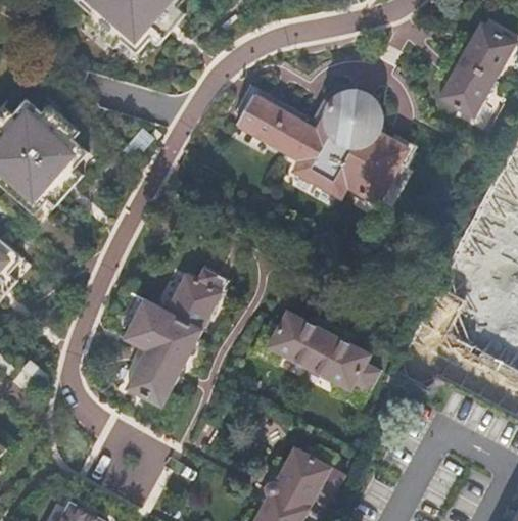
[(83,0),(94,9),(87,18),(118,43),(124,36),(139,47),(150,33),(161,41),(186,10),(179,4),(182,0),(83,0)]
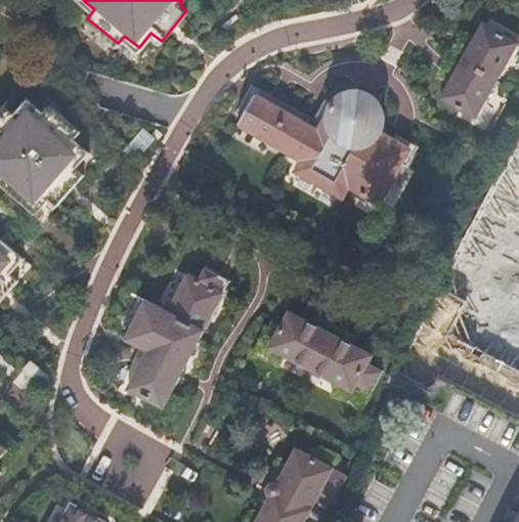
[(483,24),(440,99),(475,119),(518,44),(483,24)]
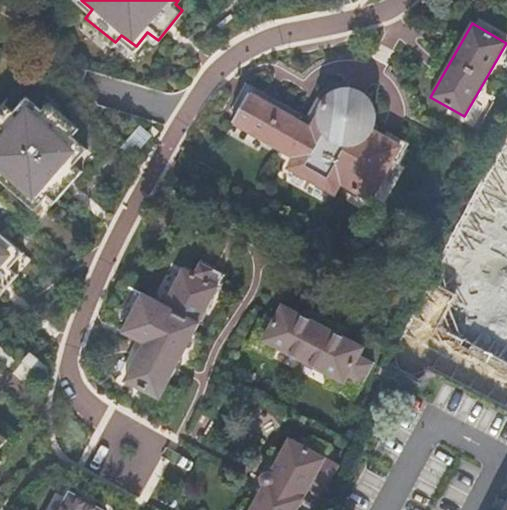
[(366,200),(383,171),(397,147),(375,134),(369,131),(372,126),(373,121),(373,115),(373,110),(371,105),(368,100),(364,96),(360,93),(355,91),(350,90),(344,90),(339,91),(334,93),(330,96),(326,100),(323,104),(315,100),(305,117),(249,85),(228,120),(292,157),(285,169),(329,195),(336,183),(366,200)]
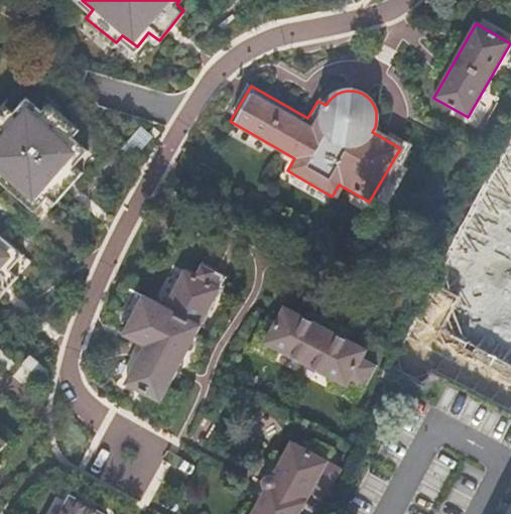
[(81,127),(51,101),(44,109),(28,95),(15,110),(8,103),(0,112),(0,175),(35,208),(48,194),(54,200),(83,169),(76,163),(89,148),(74,135),(81,127)]
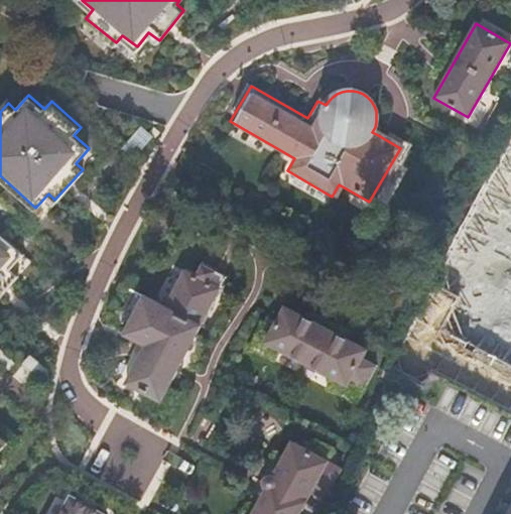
[(400,148),(386,172),(395,177),(409,153),(410,150),(409,147),(408,144),(406,142),(382,128),(378,135),(400,148)]
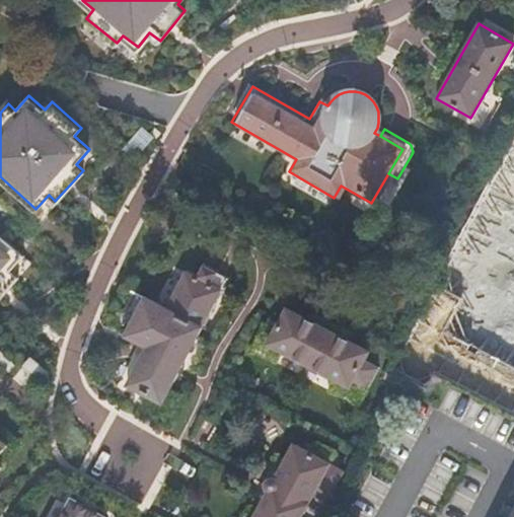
[(513,142),(485,197),(513,211),(513,142)]
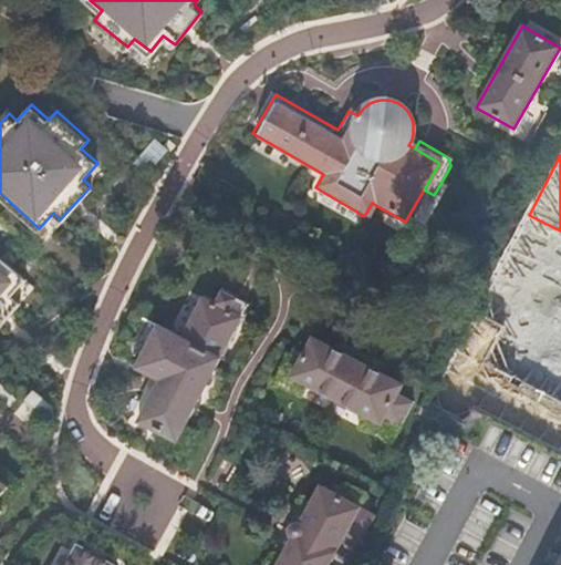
[(26,278),(0,255),(0,320),(16,304),(9,297),(26,278)]
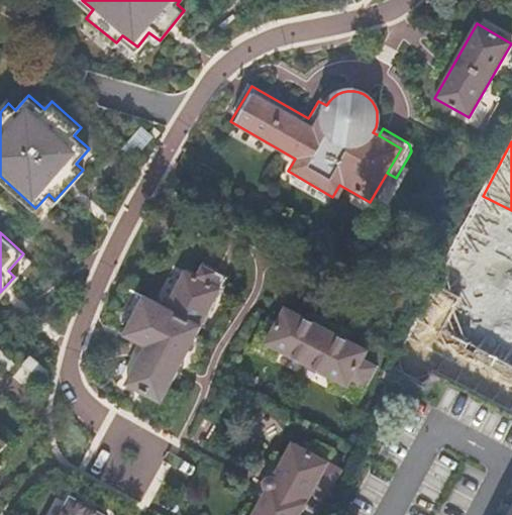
[(156,402),(161,392),(223,279),(199,266),(192,278),(184,272),(165,306),(136,291),(115,329),(143,345),(122,383),(145,397),(156,402)]
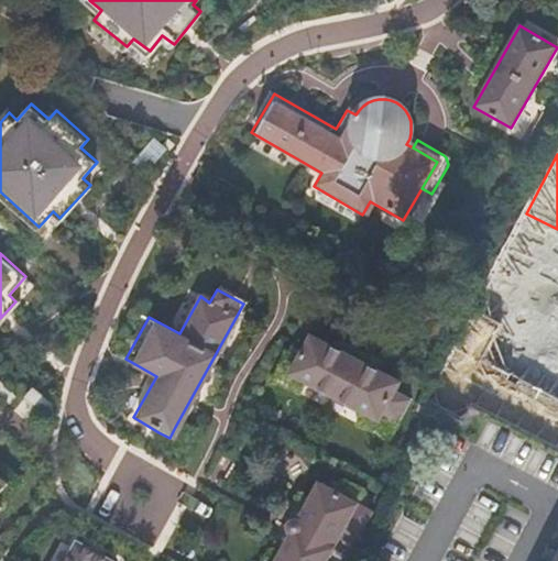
[(283,370),(292,374),(370,417),(374,420),(379,413),(395,422),(407,398),(391,389),(395,382),(304,330),(288,360),(283,370)]
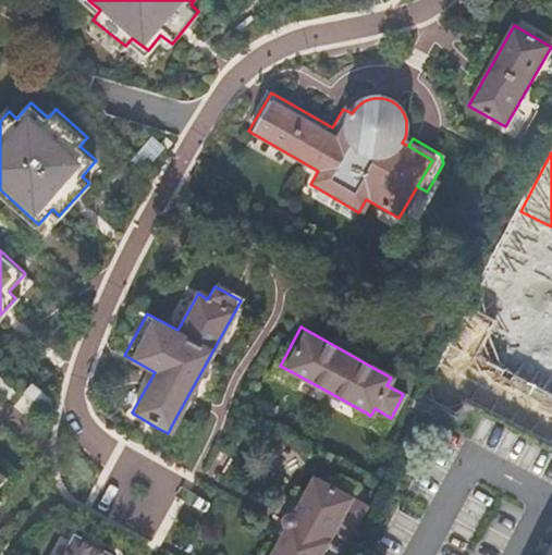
[(282,382),(289,370),(280,366),(285,356),(278,353),(267,373),(282,382)]
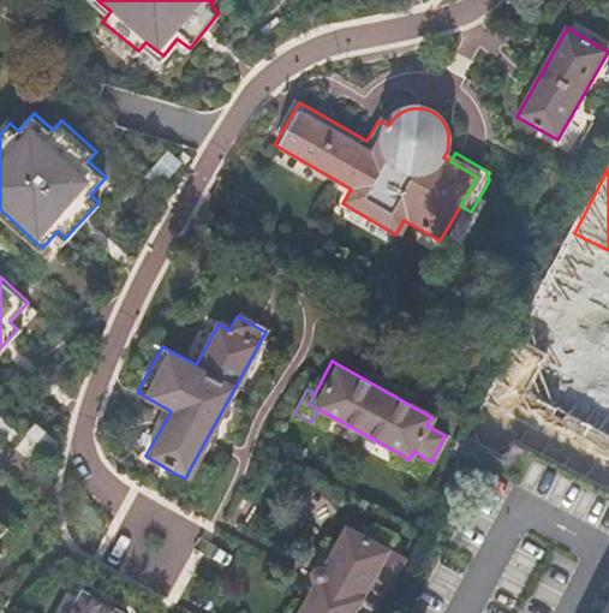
[(423,478),(431,462),(413,451),(409,459),(404,456),(399,465),(423,478)]
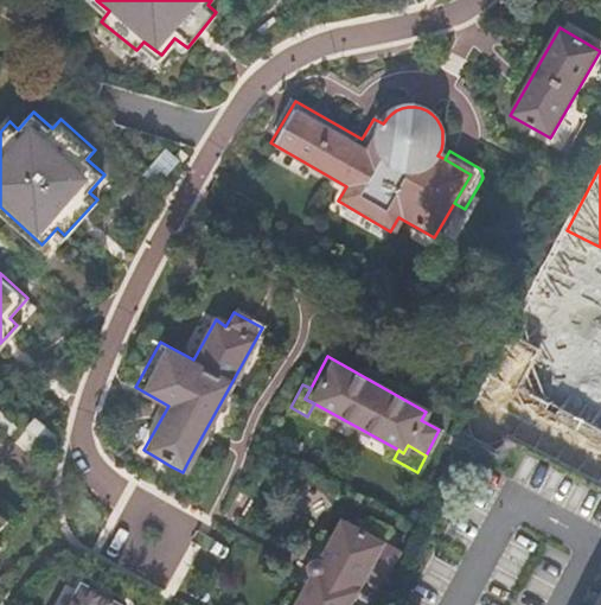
[(203,469),(189,460),(183,472),(171,466),(166,477),(190,490),(203,469)]
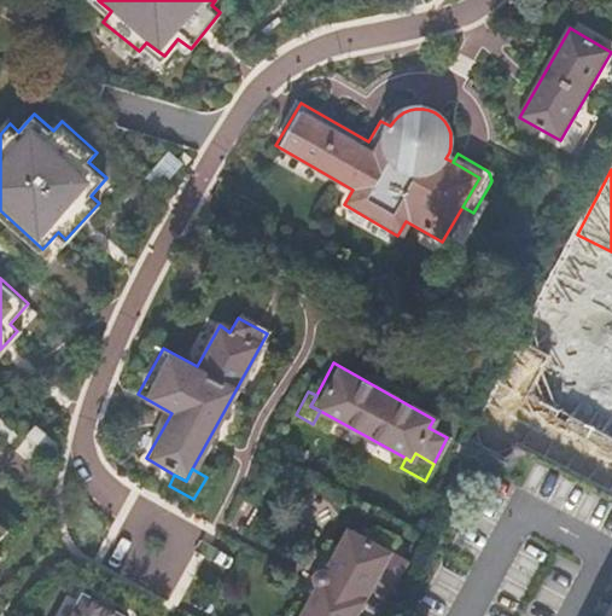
[(353,615),(372,583),(385,592),(403,559),(345,528),(324,568),(320,567),(316,568),(313,569),(310,573),(309,576),(309,580),(312,583),(314,586),(296,615),(353,615)]
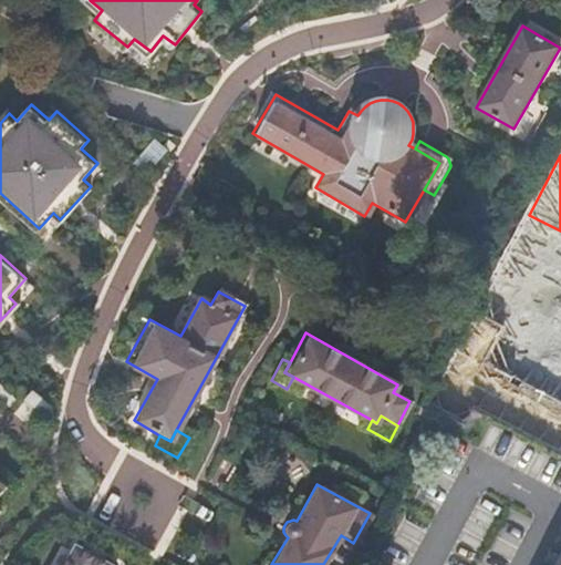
[(116,564),(117,564),(79,542),(64,564),(116,564)]
